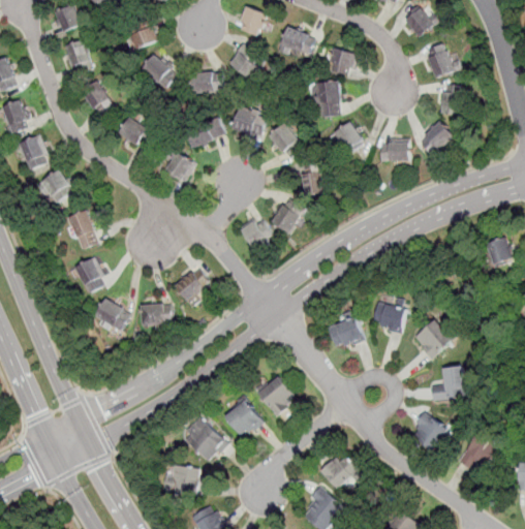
[(67,0),(52,6),(62,32),(81,24),(70,0),(67,0)]
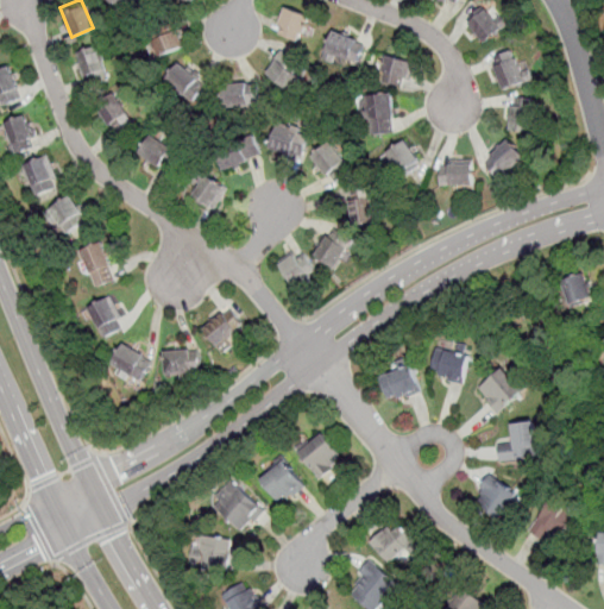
[(296,43),(308,17),(283,5),(271,31),(296,43)]
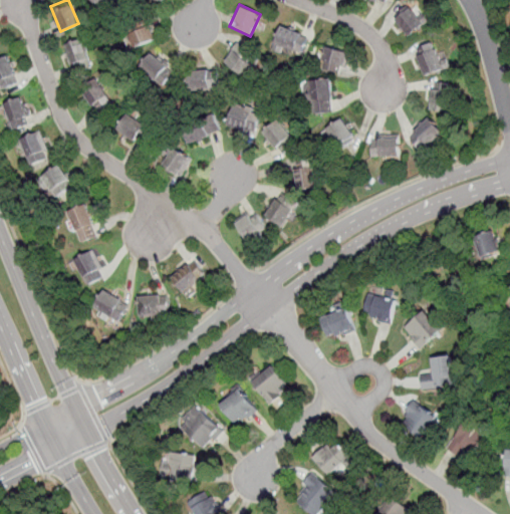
[(423,23),(407,4),(391,18),(407,37),(423,23)]
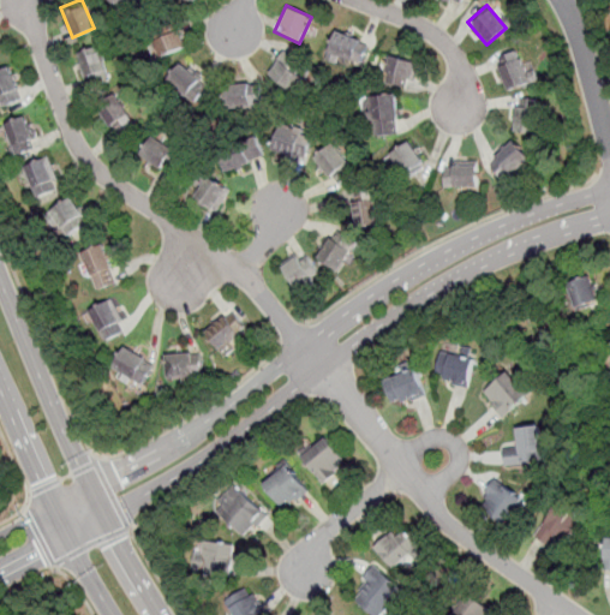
[(147,33),(156,59),(184,49),(174,23),(147,33)]
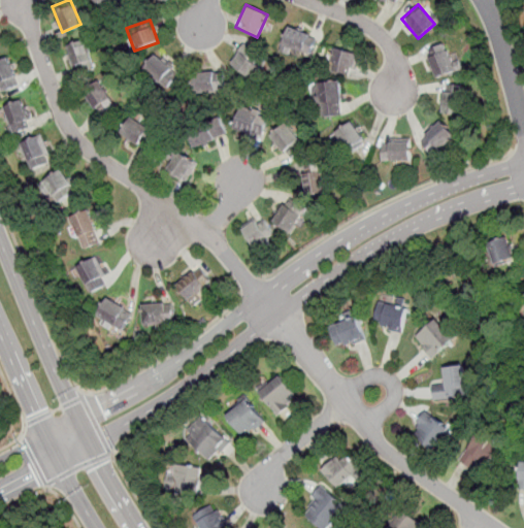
[(279,46),(307,56),(315,34),(286,25),(279,46)]
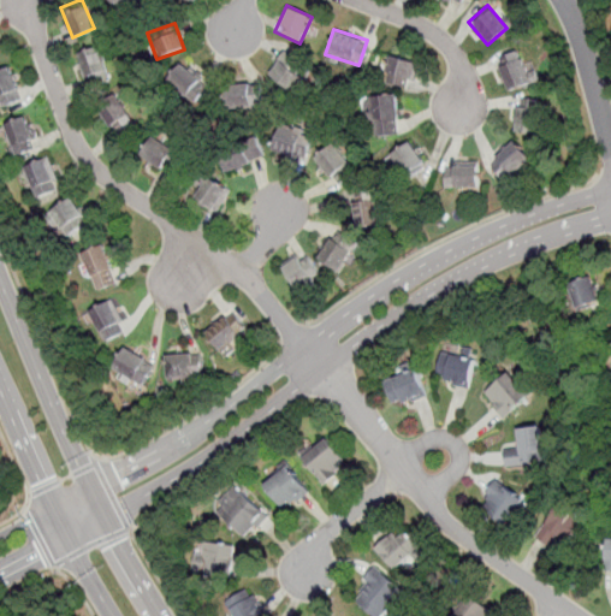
[(75,51),(85,86),(106,80),(96,45),(75,51)]
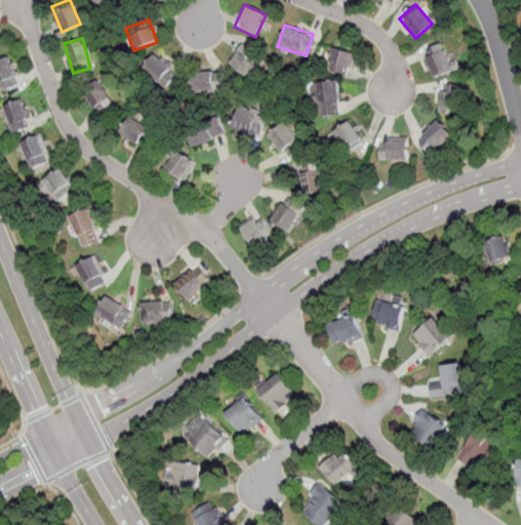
[(421,50),(432,78),(449,70),(439,43),(421,50)]
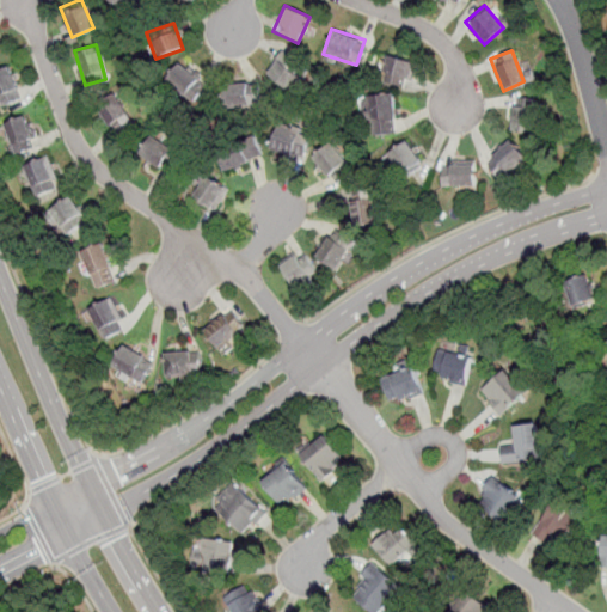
[(412,62),(384,54),(378,73),(406,81),(412,62)]
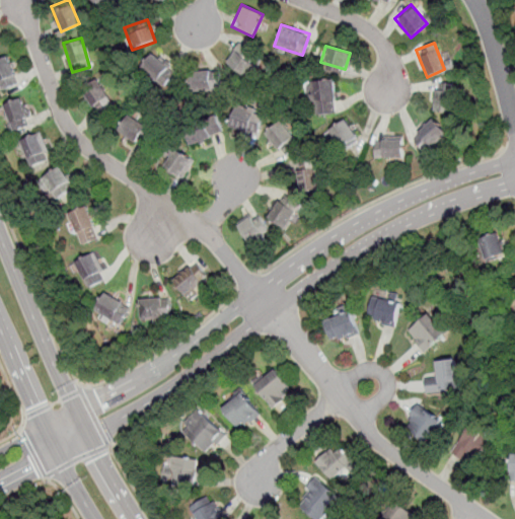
[(255,66),(237,51),(228,62),(245,78),(255,66)]
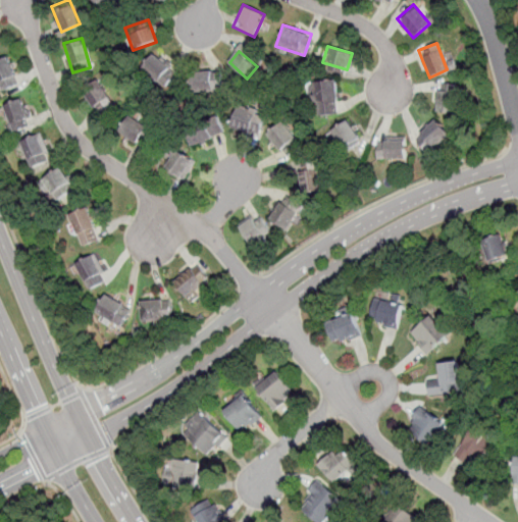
[(174,69),(151,53),(140,69),(163,85),(174,69)]
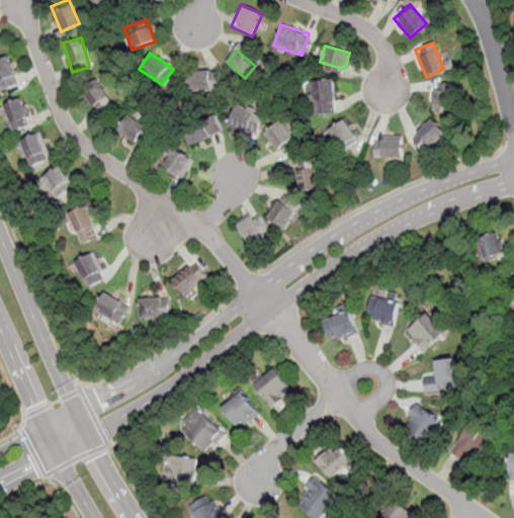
[(0,90),(15,84),(5,57),(0,59),(0,90)]
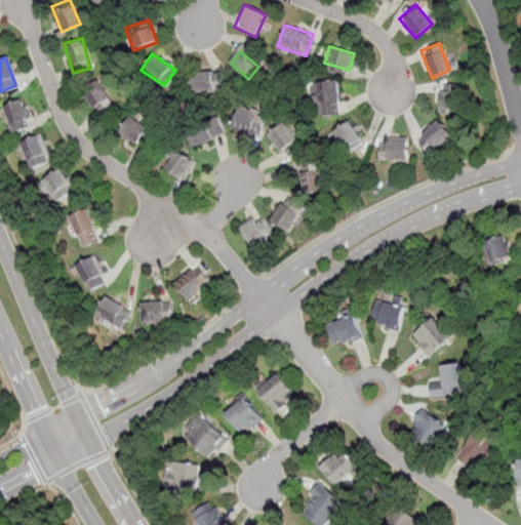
[(221,73),(190,73),(190,91),(221,91),(221,73)]
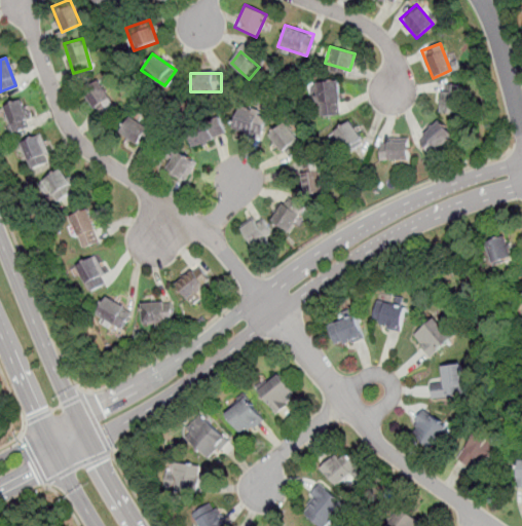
[(339,115),(336,81),(311,83),(314,117),(339,115)]
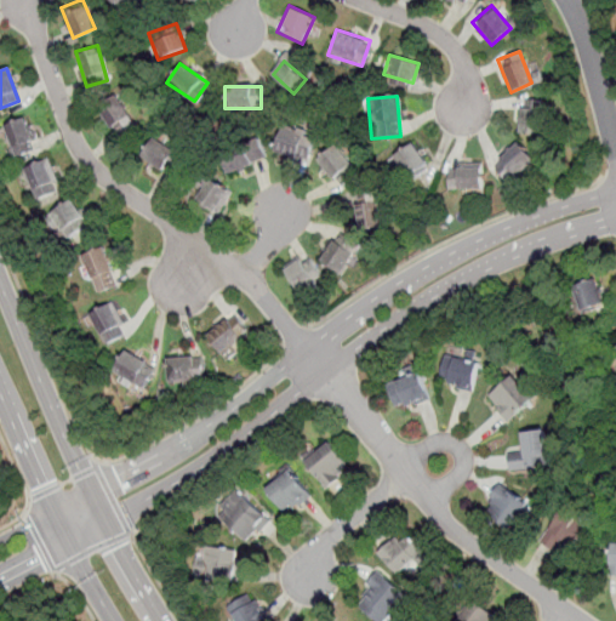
[(540,98),(517,98),(517,134),(540,134),(540,98)]
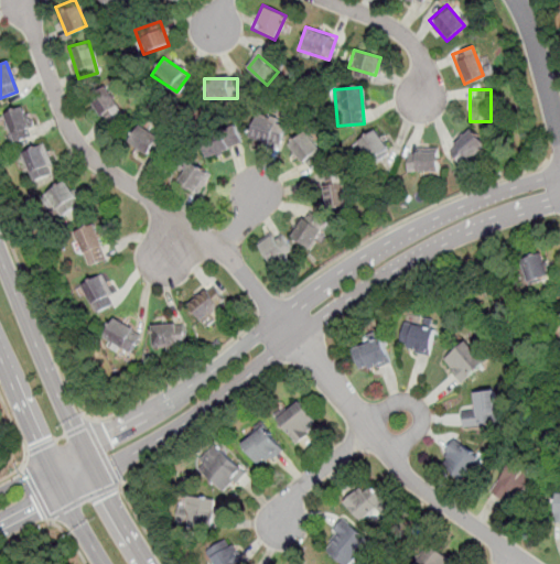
[(89,101),(107,126),(121,115),(105,90),(89,101)]
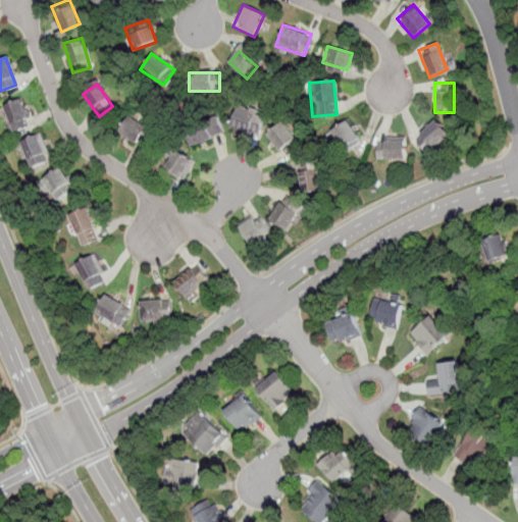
[(30,124),(19,99),(0,107),(10,132),(30,124)]
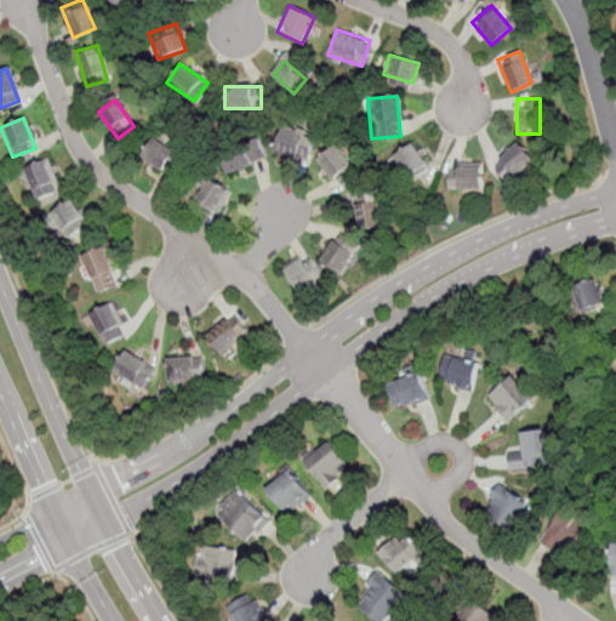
[(272,152),(304,160),(311,136),(278,127),(272,152)]
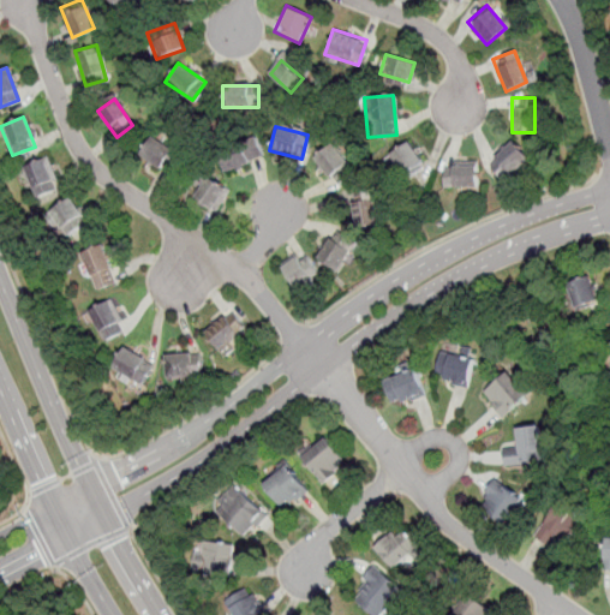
[(163,172),(175,153),(149,137),(137,156),(163,172)]
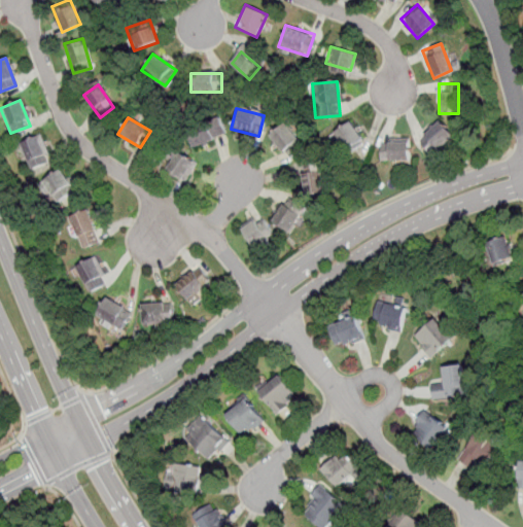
[(450,134),(437,118),(415,140),(429,154),(450,134)]
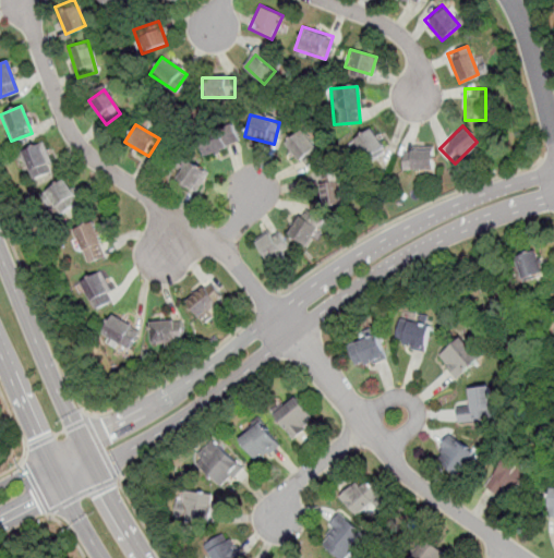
[(231,143),(224,126),(194,142),(202,156),(231,143)]
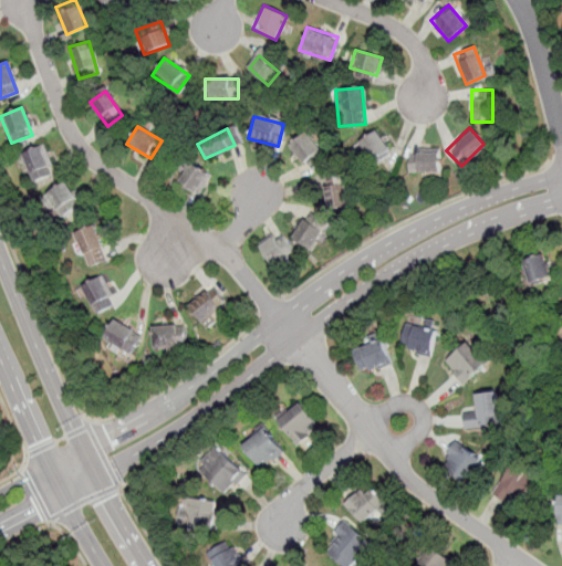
[(389,150),(376,129),(355,143),(368,164),(389,150)]
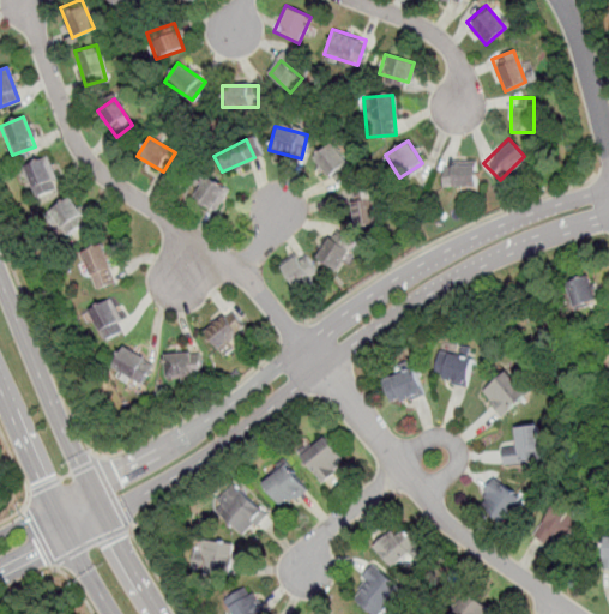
[(349,168),(332,145),(312,160),(329,182),(349,168)]
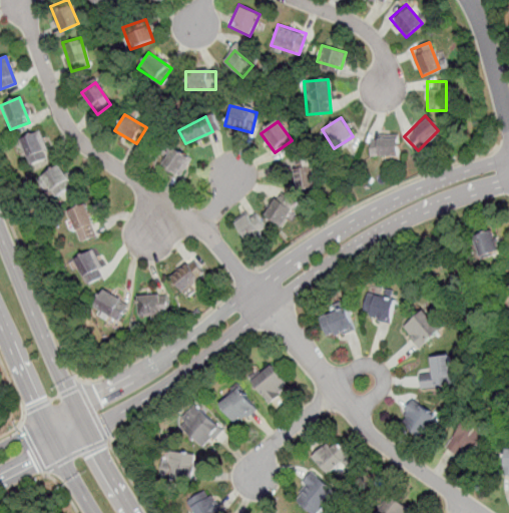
[(46,157),(36,132),(17,139),(27,165),(46,157)]
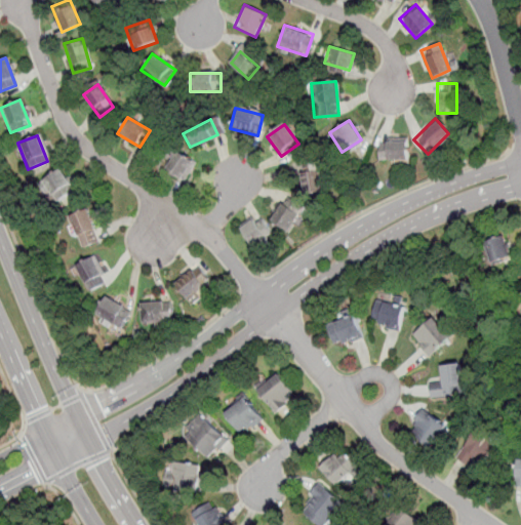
[(377,137),(377,160),(405,160),(405,137),(377,137)]
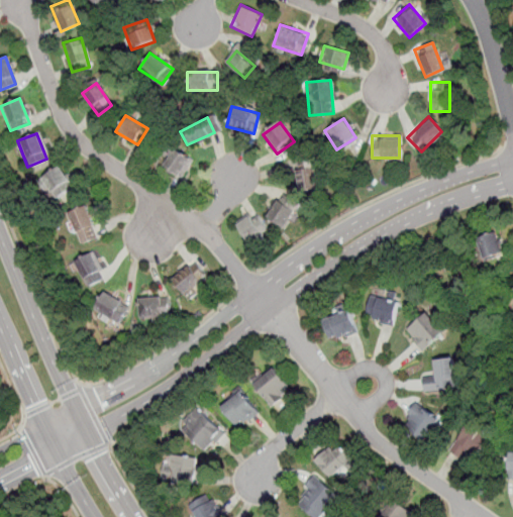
[(160,166),(178,177),(188,161),(171,149),(160,166)]
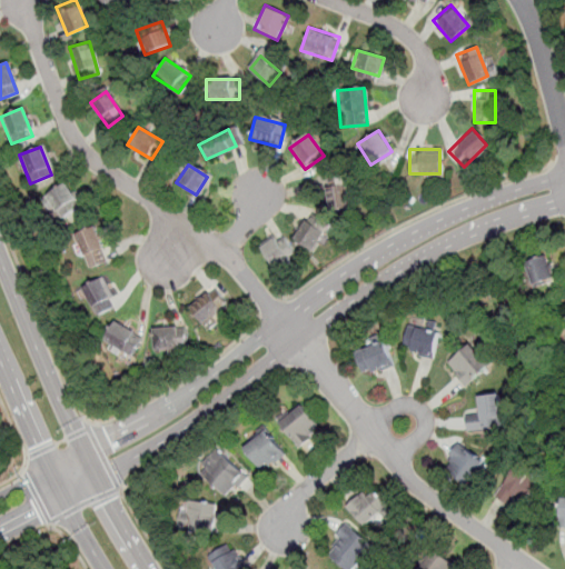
[(343,205),(343,179),(315,179),(315,205),(343,205)]
